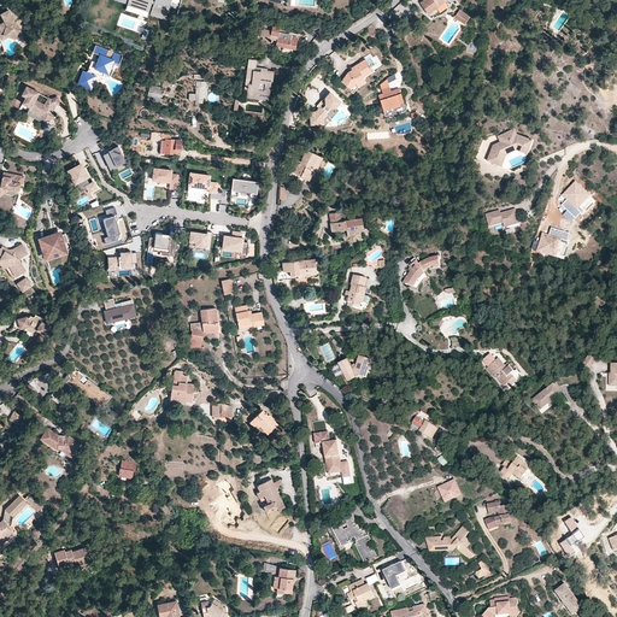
[(166,18),(171,0),(127,0),(129,1),(128,5),(166,18)]
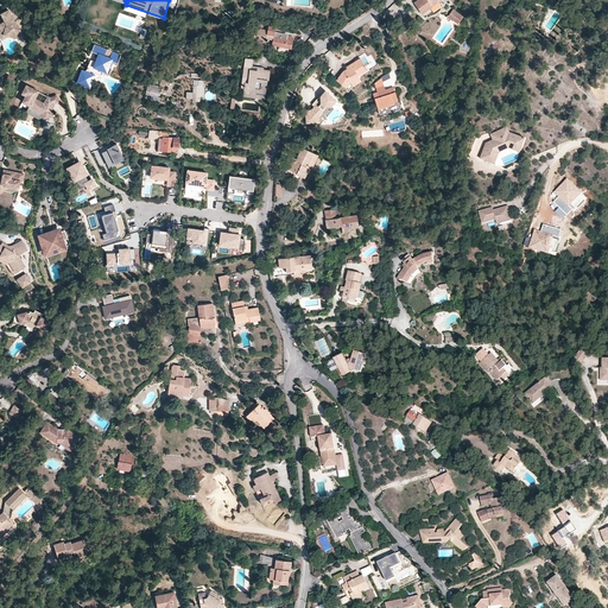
[(417,0),(415,2),(422,13),(438,1),(437,0),(417,0)]
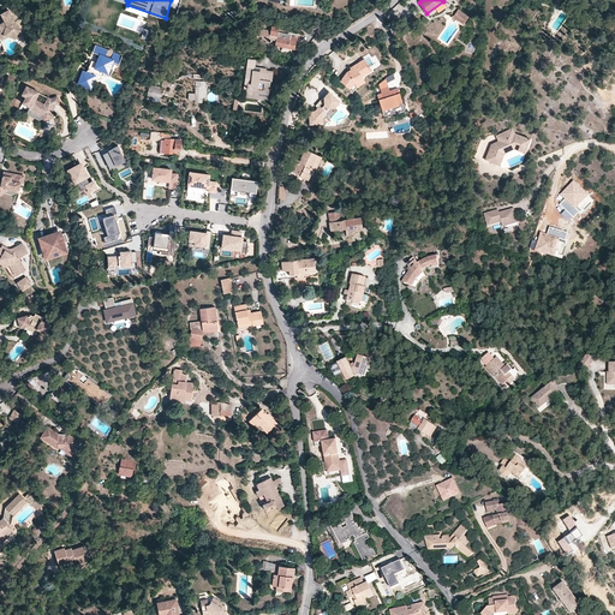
[(13,30),(19,27),(15,18),(13,19),(7,6),(0,11),(4,18),(0,19),(0,34),(1,37),(9,34),(13,35),(13,30)]
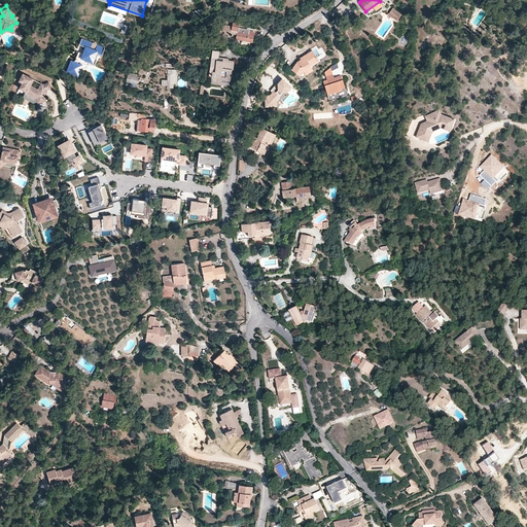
[(392,8),(390,11),(394,13),(392,18),(396,21),(401,14),(392,8)]
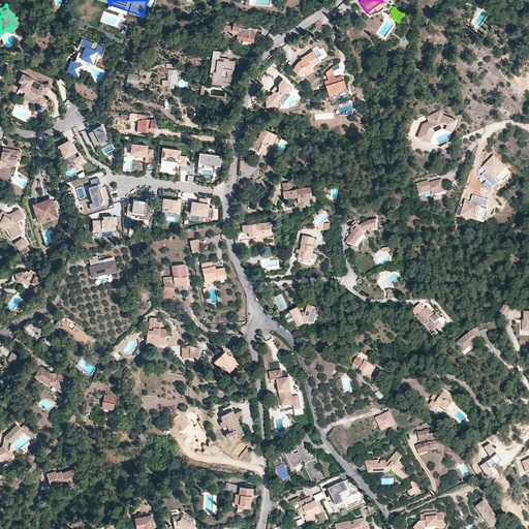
[(341,18),(334,20),(337,27),(344,25),(341,18)]
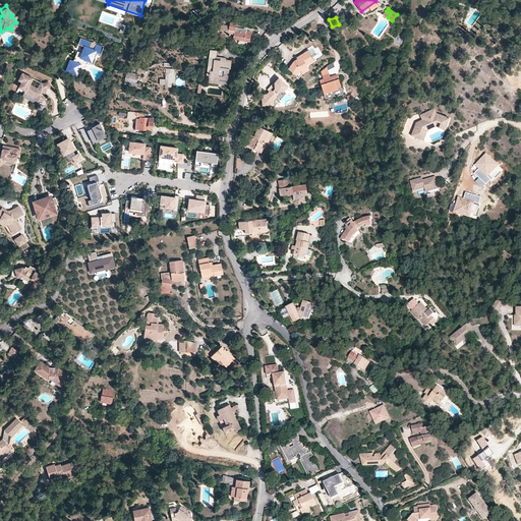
[(228,30),(232,31),(234,32),(234,34),(233,39),(248,42),(250,33),(246,32),(246,30),(236,27),(237,23),(230,21),(228,30)]
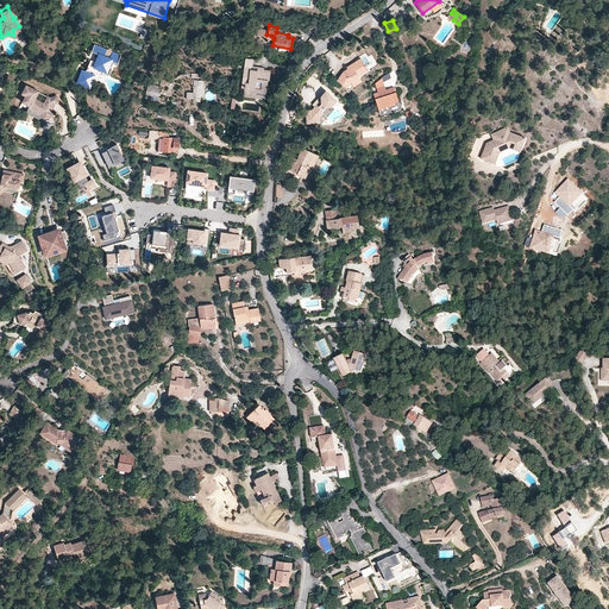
[(90,51),(92,51),(99,55),(95,62),(90,60),(86,71),(82,69),(79,76),(80,82),(83,85),(89,71),(100,75),(101,73),(108,75),(111,68),(110,67),(108,67),(110,61),(112,61),(115,63),(119,55),(112,51),(112,50),(111,50),(110,49),(107,49),(106,50),(93,44),(90,51)]
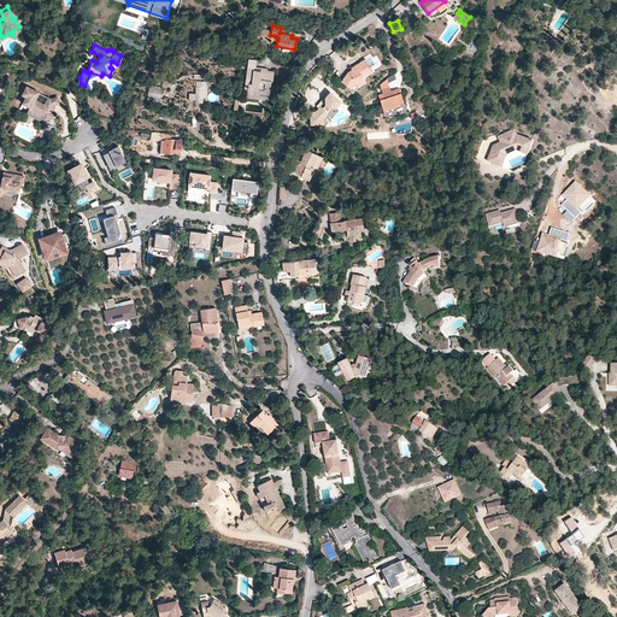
[(100,56),(93,52),(89,59),(92,60),(97,63),(100,56)]
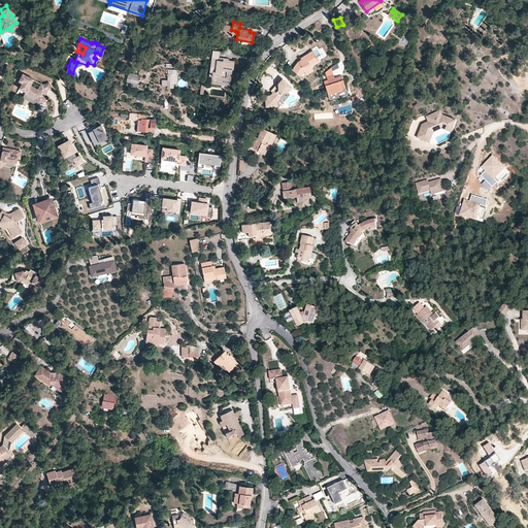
[(317,58),(312,51),(300,58),(300,60),(298,61),(292,69),(300,76),(304,72),(311,67),(310,66),(319,60),(317,58)]
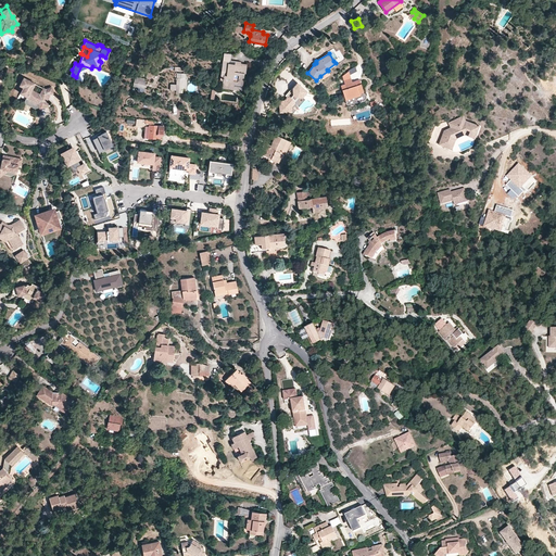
[(230,61),(223,60),(220,76),(224,76),(223,81),(223,86),(230,86),(229,89),(240,91),(241,83),(242,83),(243,73),(245,74),(247,65),(241,64),(241,62),(236,62),(235,65),(230,64),(230,61)]
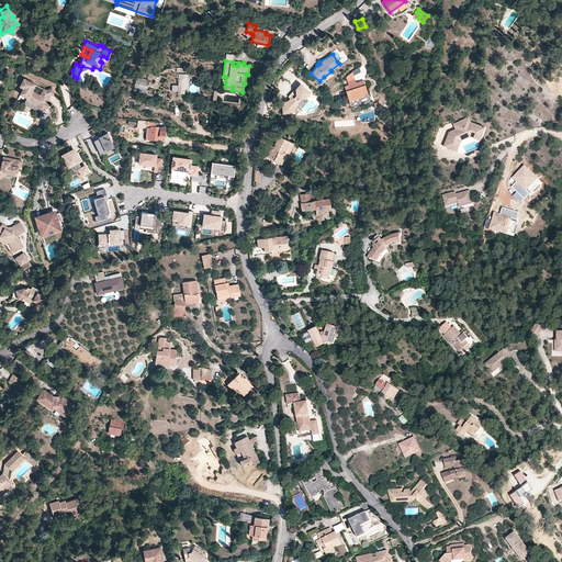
[(188,88),(188,69),(177,68),(177,72),(179,72),(179,75),(179,79),(177,79),(177,81),(178,81),(178,86),(172,86),(171,92),(178,92),(178,94),(184,94),(184,90),(186,90),(186,88),(188,88)]
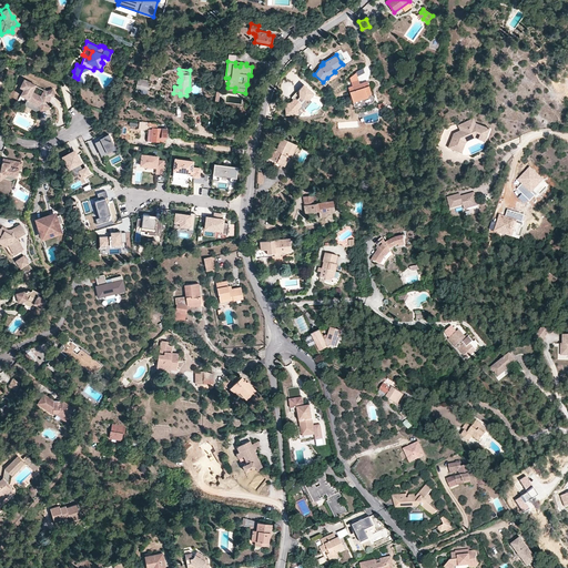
[(327,78),(323,82),(322,83),(325,85),(328,81),(337,75),(335,72),(327,78)]
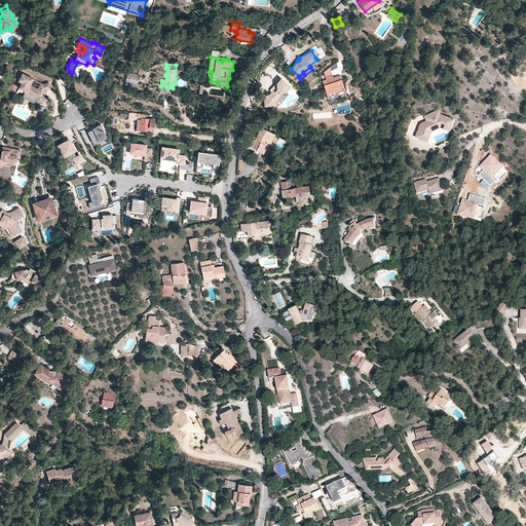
[(333,77),(331,71),(325,73),(327,79),(333,77)]
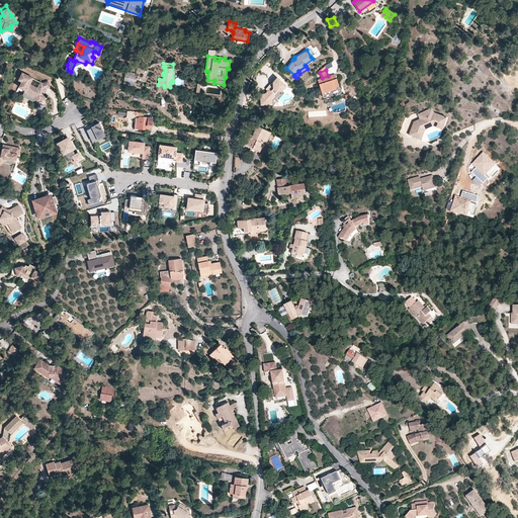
[(20,82),(18,87),(24,91),(34,96),(35,100),(36,101),(45,99),(42,91),(41,90),(42,88),(44,89),(46,88),(45,84),(42,83),(39,81),(36,87),(29,84),(32,78),(21,72),(17,80),(20,82)]
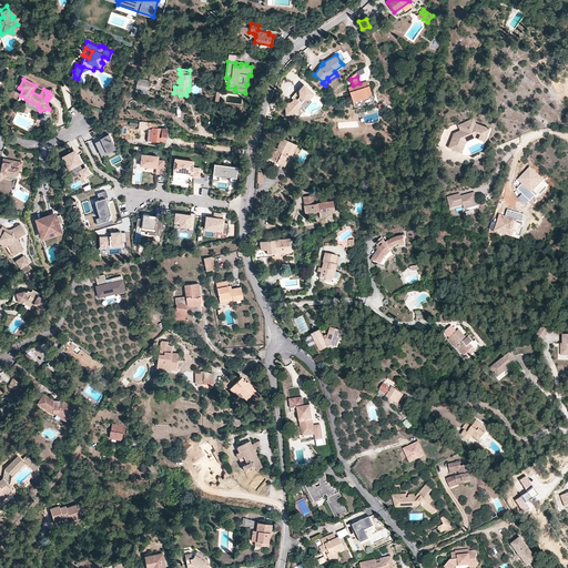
[(150,81),(139,79),(137,88),(148,90),(150,81)]
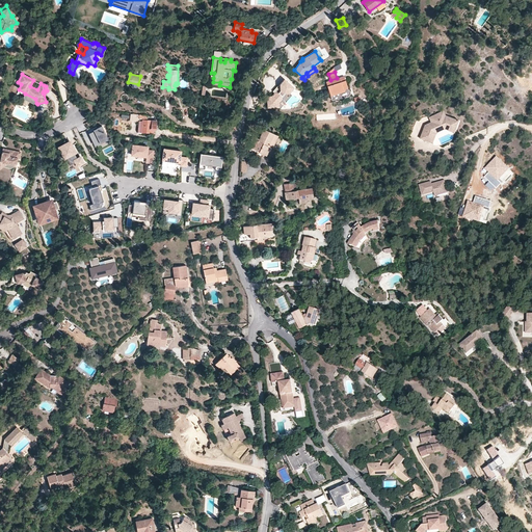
[(349,89),(344,76),(337,78),(330,80),(326,82),(333,100),(350,94),(349,91),(350,91),(350,90),(350,89),(349,88),(349,89)]
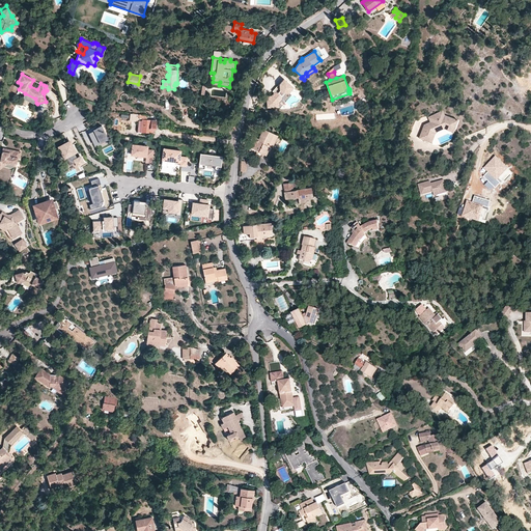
[(267,95),(267,107),(278,106),(278,102),(281,98),(280,94),(283,92),(286,91),(287,91),(292,86),(285,80),(280,86),(280,89),(277,91),(274,91),(271,95),(267,95)]
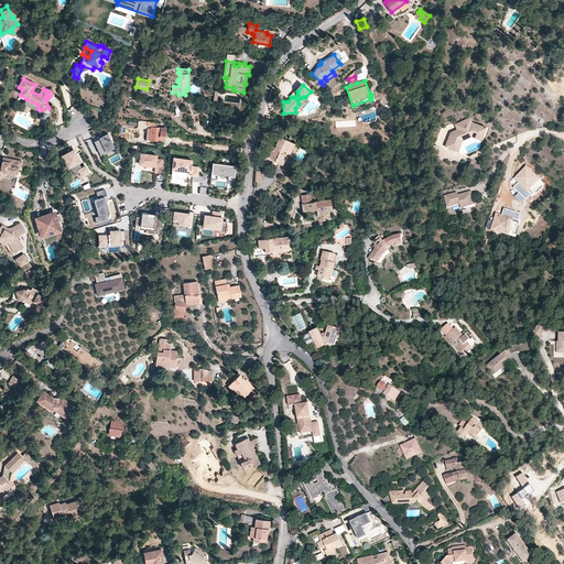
[(26,99),(20,95),(18,97),(24,100),(24,102),(25,105),(34,110),(39,109),(38,105),(26,99)]
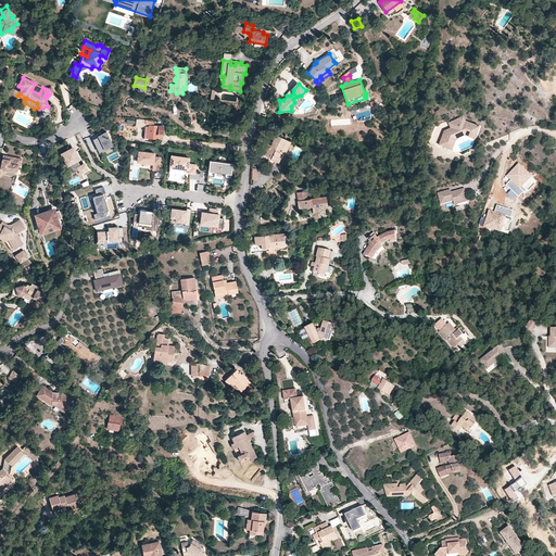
[(150,103),(141,101),(140,109),(148,111),(150,103)]
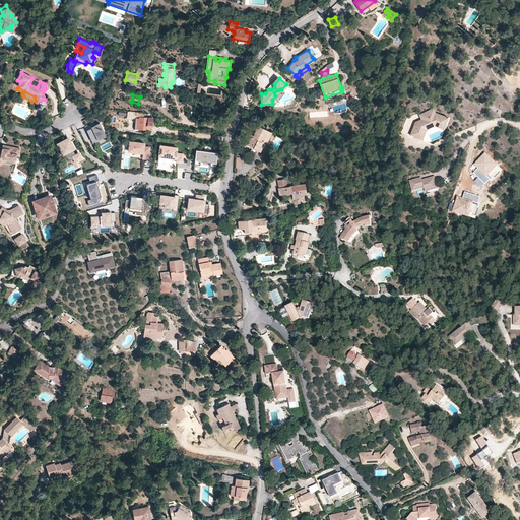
[(434,109),(429,110),(431,115),(423,118),(416,121),(410,133),(420,137),(426,126),(434,123),(439,125),(442,120),(446,122),(448,117),(437,113),(435,113),(434,109)]
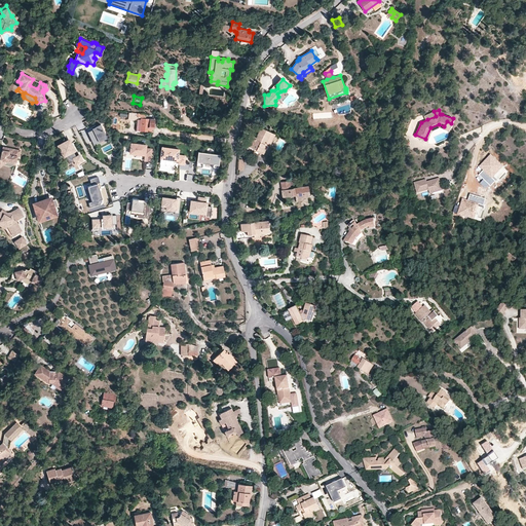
[(155,119),(141,118),(140,130),(152,132),(153,127),(154,127),(155,119)]
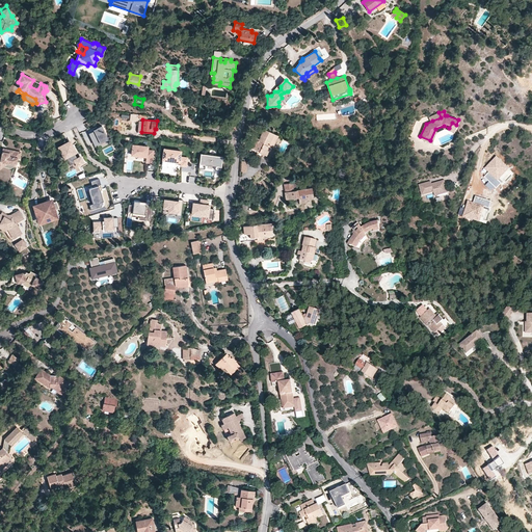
[(435,129),(430,140),(432,141),(436,132),(445,129),(452,132),(456,125),(452,123),(449,128),(444,126),(435,129)]
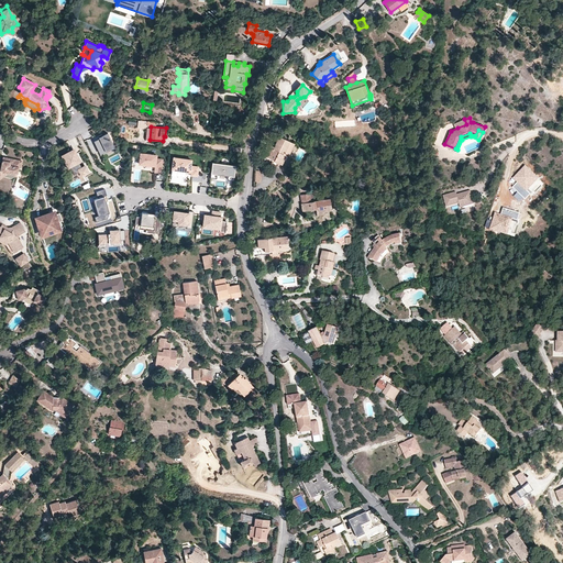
[(99,151),(114,144),(109,133),(94,140),(99,151)]
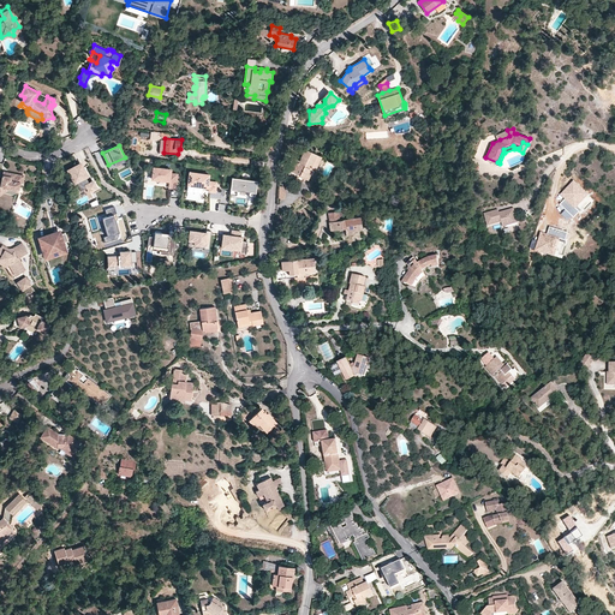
[(299,159),(298,157),(296,161),(293,160),(291,159),(286,168),(308,179),(312,169),(311,168),(311,166),(316,168),(322,156),(304,149),(299,159)]
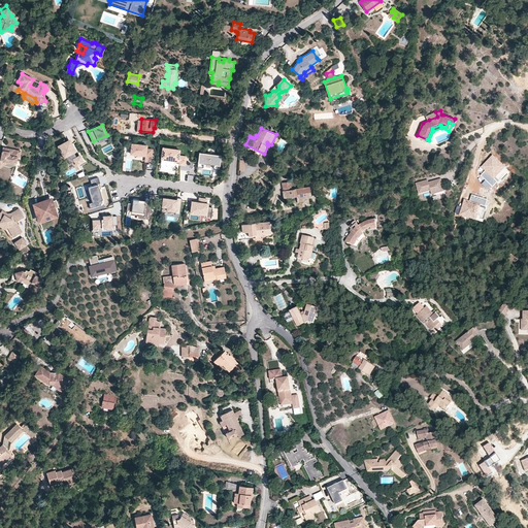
[(508,135),(504,132),(500,138),(504,141),(508,135)]
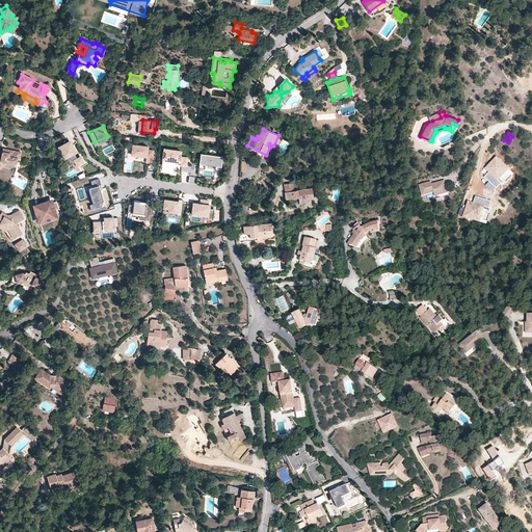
[(524,151),(531,139),(527,136),(525,139),(517,133),(511,140),(524,151)]
